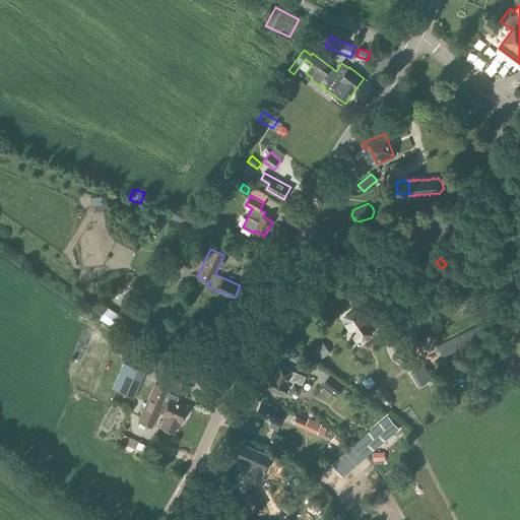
[(107,308),(101,318),(113,326),(115,324),(121,316),(107,308)]
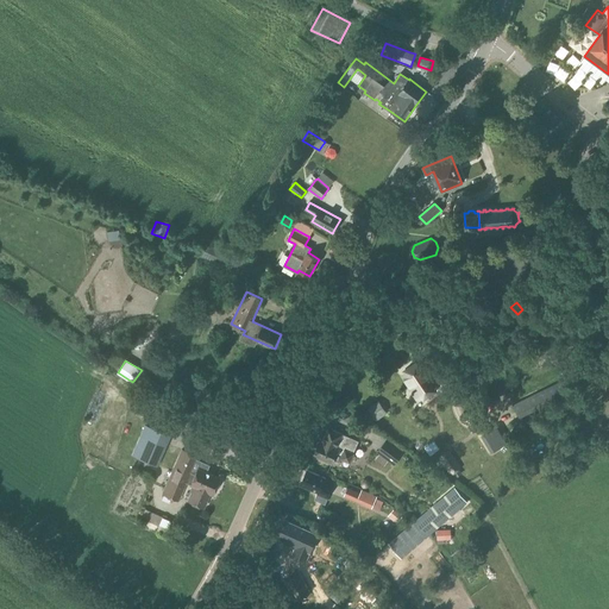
[(421,360),(403,372),(413,385),(410,387),(418,397),(437,384),(421,360)]
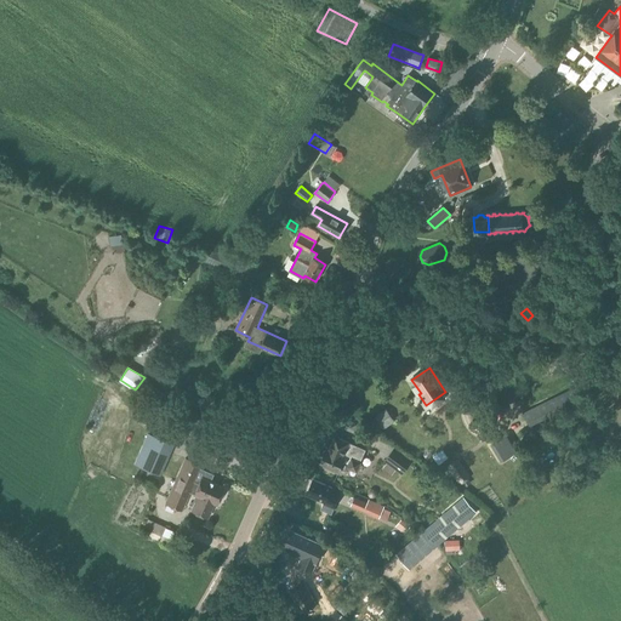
[(574,388),(524,414),(528,425),(574,402),(579,399),(574,388)]
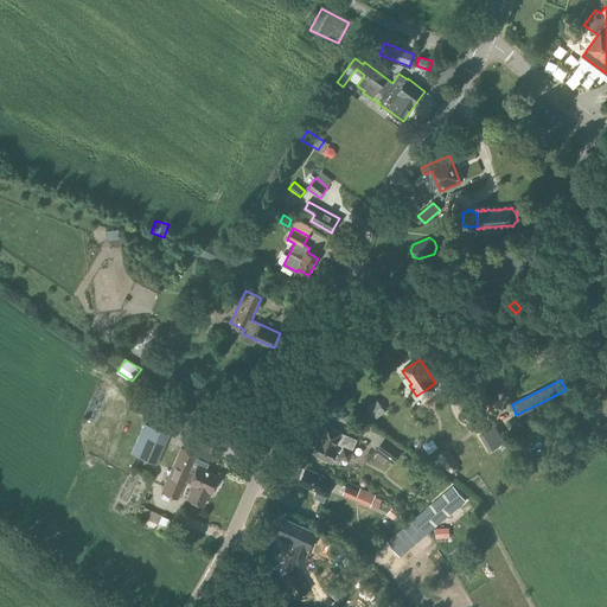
[(98,388),(88,420),(93,421),(85,440),(100,445),(117,394),(98,388)]
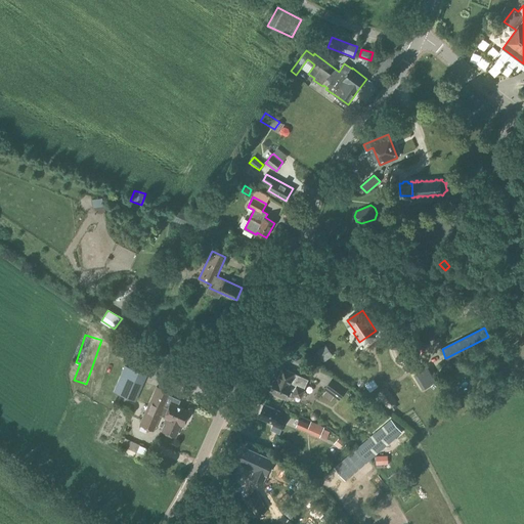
[(326,345),(317,351),(324,362),(335,355),(326,345)]
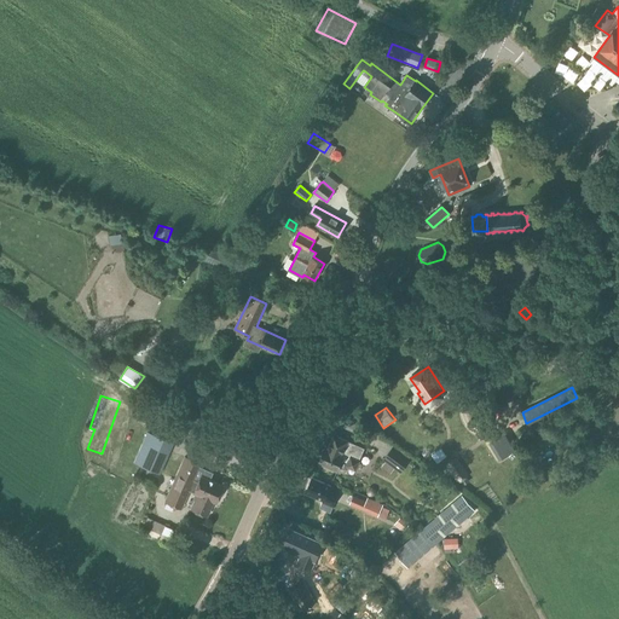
[(139,463),(139,466),(160,474),(173,444),(152,434),(139,463)]
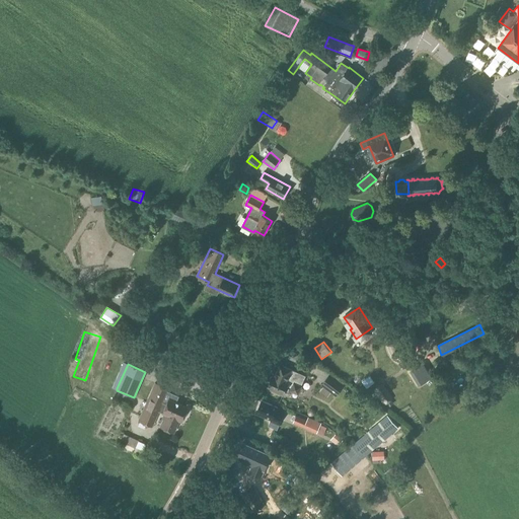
[(273,376),(268,387),(283,394),(285,390),(290,393),(291,390),(298,393),(301,386),(300,385),(304,376),(292,371),(292,370),(280,364),(275,376),(273,376)]
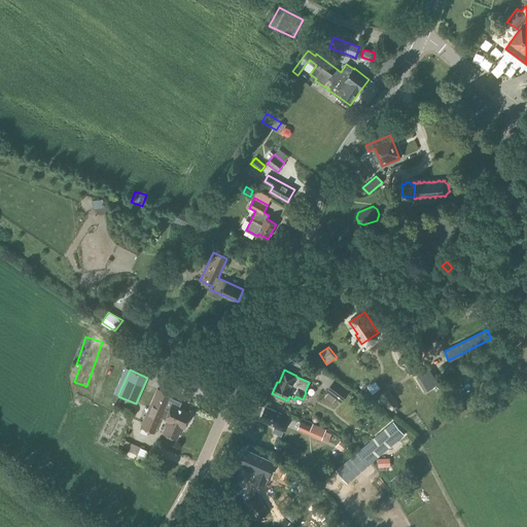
[(429,370),(417,378),(425,391),(438,383),(429,370)]
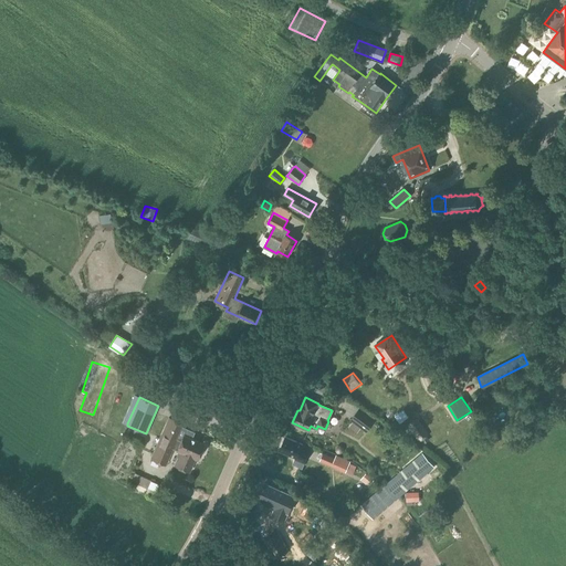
[(360,408),(350,419),(366,431),(375,420),(360,408)]
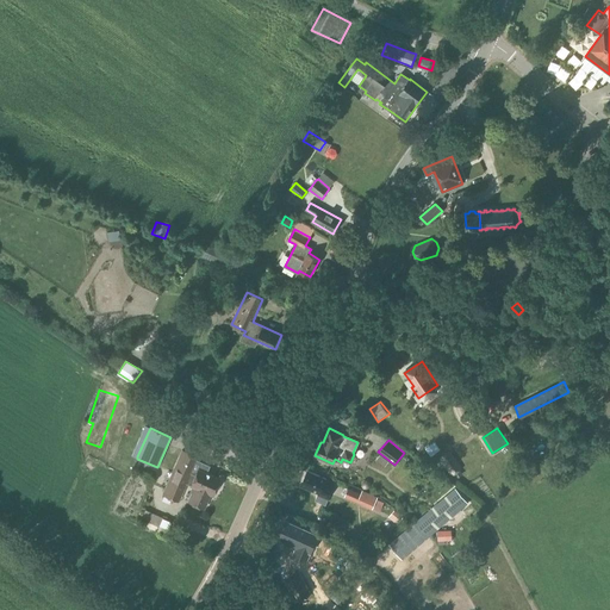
[(180,449),(161,495),(178,502),(185,483),(194,461),(197,455),(180,449)]
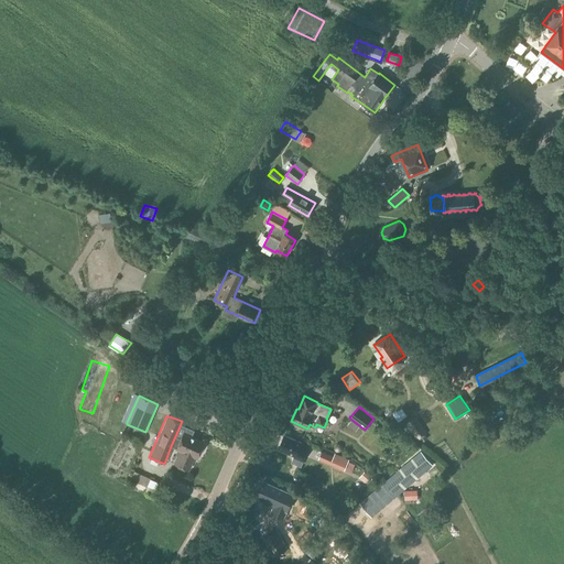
[(407,423),(420,442),(422,441),(423,443),(429,438),(426,435),(429,434),(416,416),(415,418),(407,423)]
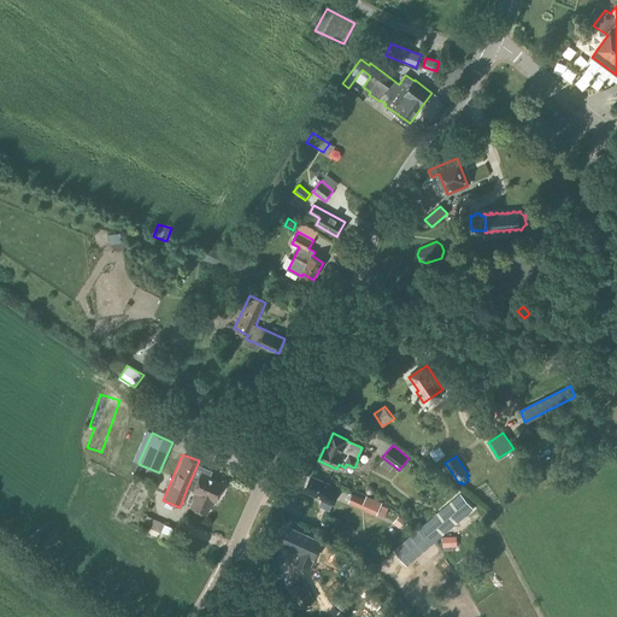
[(197,466),(187,488),(192,491),(195,493),(194,498),(193,498),(189,507),(206,513),(209,506),(209,505),(211,499),(215,500),(221,482),(207,477),(210,471),(200,466),(200,468),(197,466)]
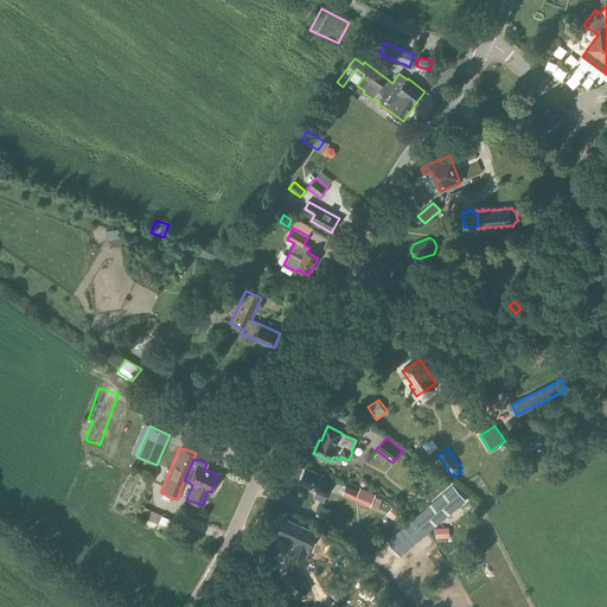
[(94,480),(97,467),(93,466),(88,478),(94,480)]
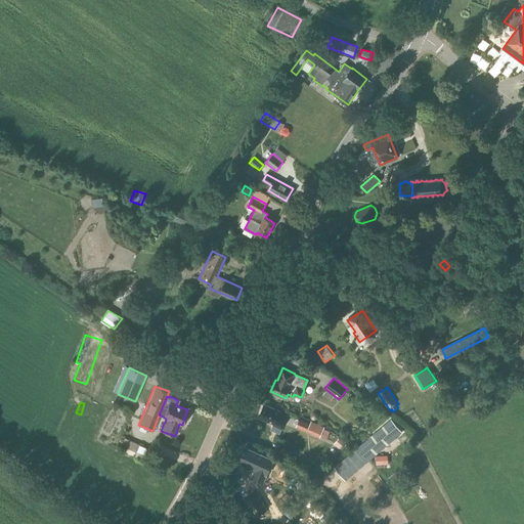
[(264,404),(259,417),(274,423),(273,426),(281,429),(287,417),(279,413),(279,411),(264,404)]
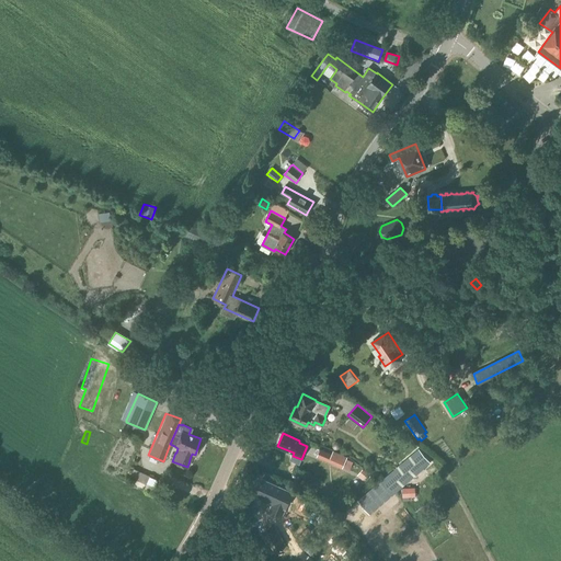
[(321,446),(318,457),(342,467),(346,457),(321,446)]
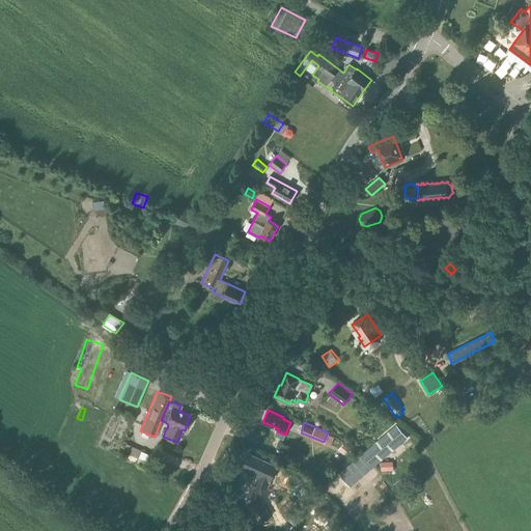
[(396,425),(338,473),(350,486),(408,439),(396,425)]
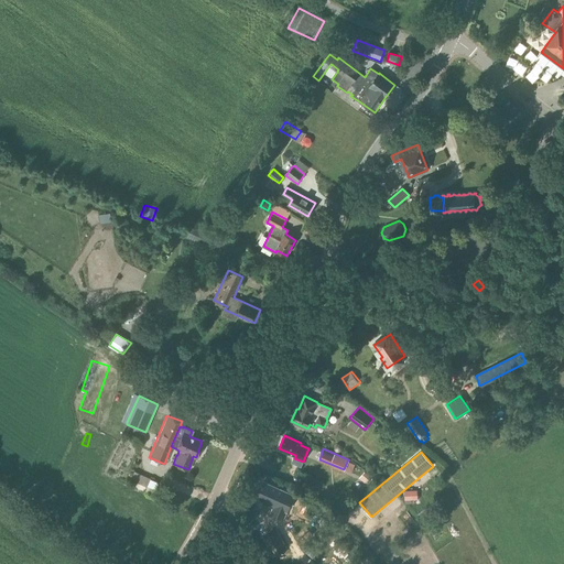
[(320,489),(324,484),(318,479),(314,485),(320,489)]
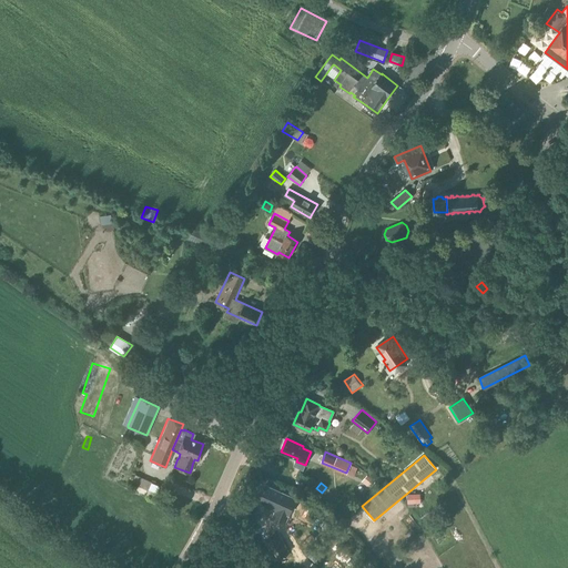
[(265,486),(259,500),(267,504),(270,505),(269,507),(279,511),(276,515),(285,519),(294,498),(265,486)]
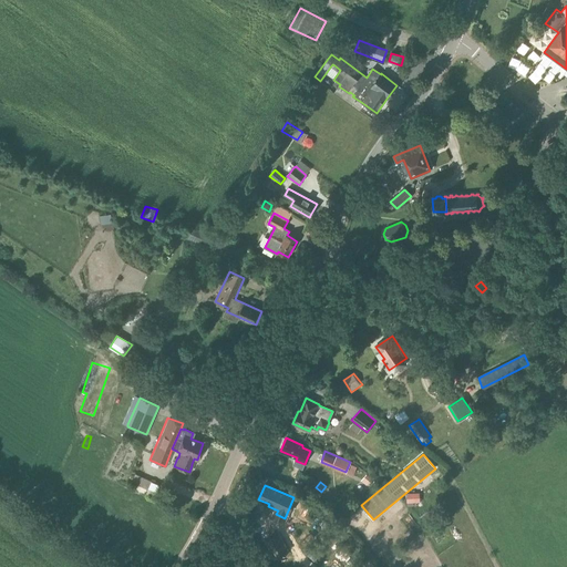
[(279,535),(266,542),(275,558),(288,550),(279,535)]
